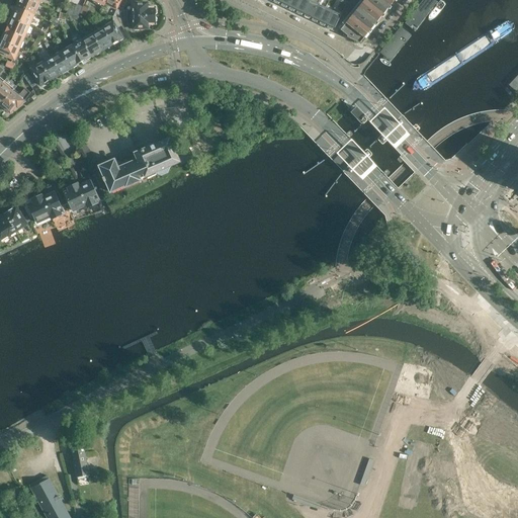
[(30,0),(19,0),(16,7),(35,15),(40,4),(30,0)]
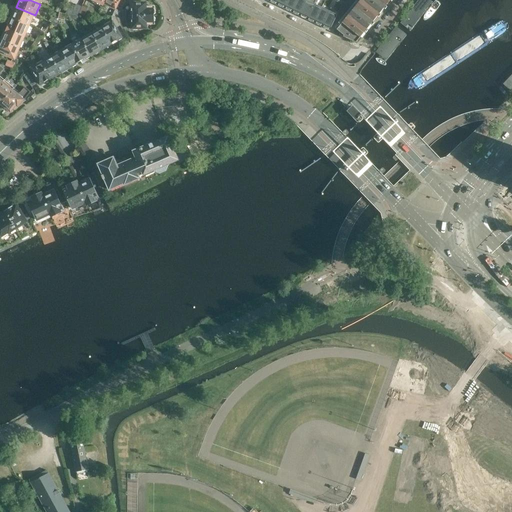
[(105,0),(104,5),(116,10),(120,12),(121,10),(125,0),(105,0)]
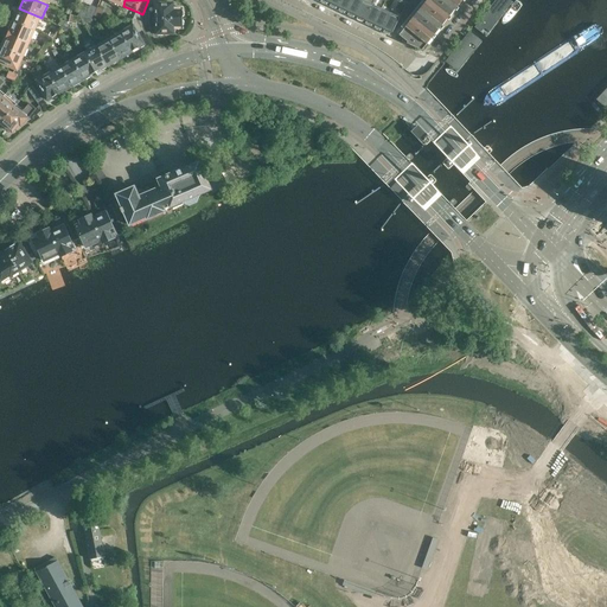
[(330,0),(327,5),(337,10),(340,0),(330,0)]
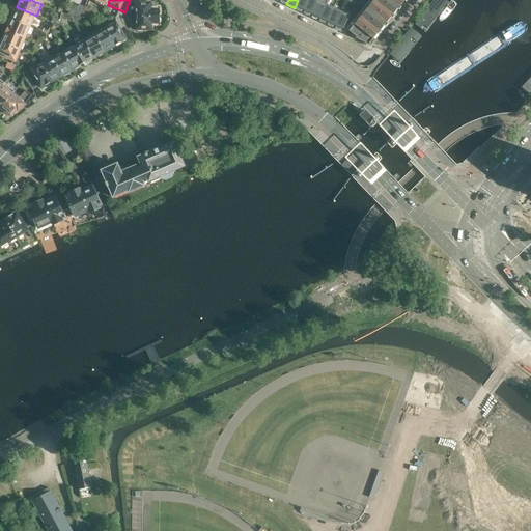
[(298,0),(295,8),(302,12),(308,0),(298,0)]
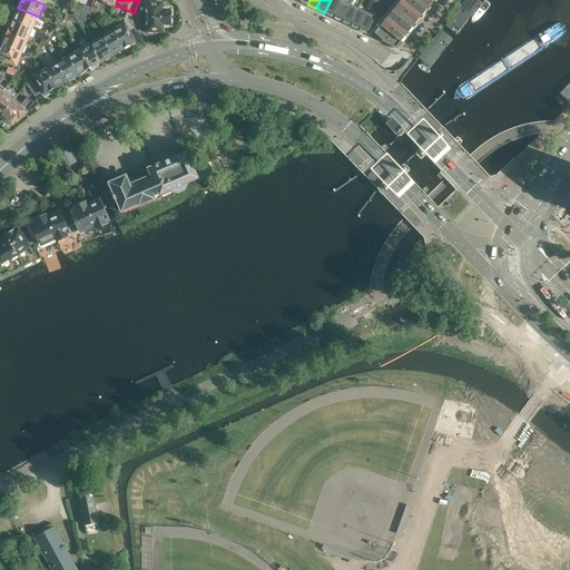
[(331,0),(324,13),(333,17),(341,0),(331,0)]
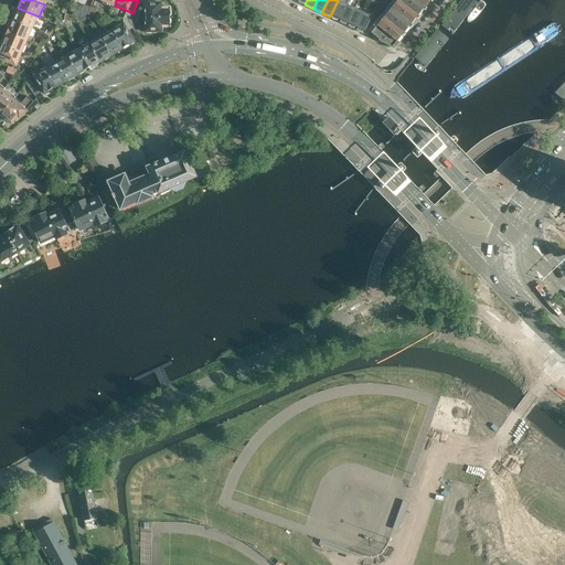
[(338,0),(330,17),(338,21),(347,4),(342,2),(343,0),(338,0)]
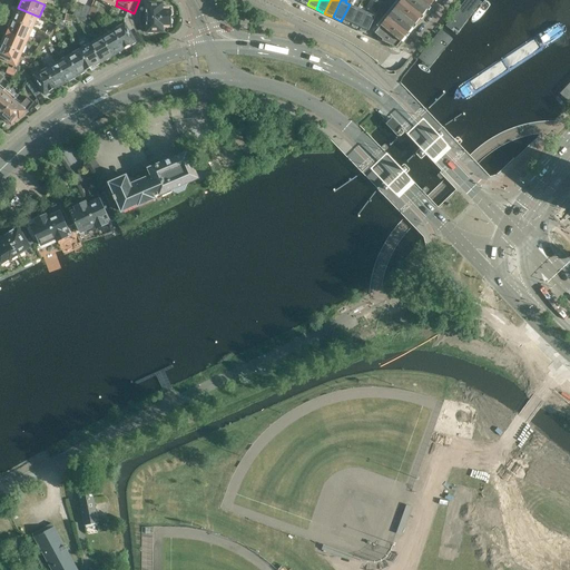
[(350,5),(341,21),(350,26),(357,9),(361,1),(357,0),(356,0),(354,7),(350,5)]
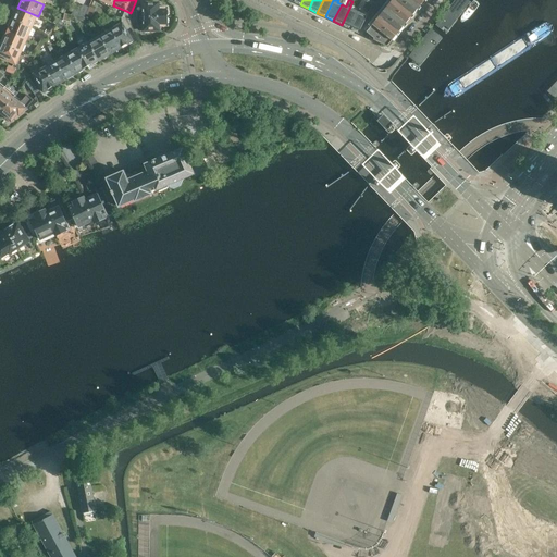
[(392,0),(372,25),(366,33),(373,38),(372,39),(387,46),(424,0),(392,0)]
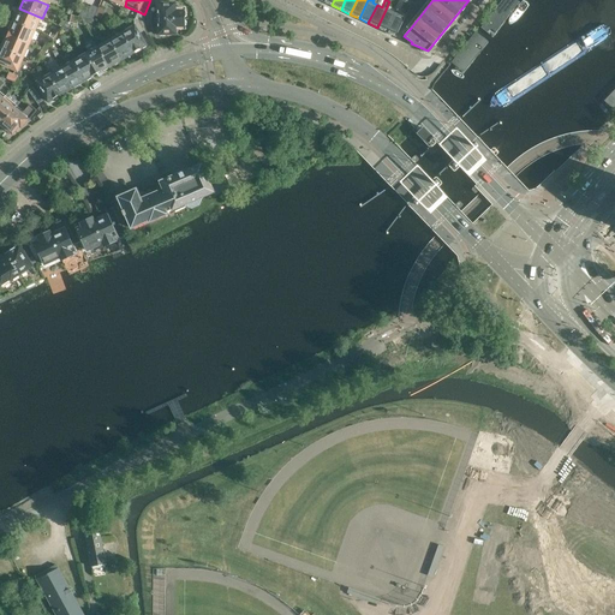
[(513,7),(502,0),(481,27),(491,35),(513,7)]
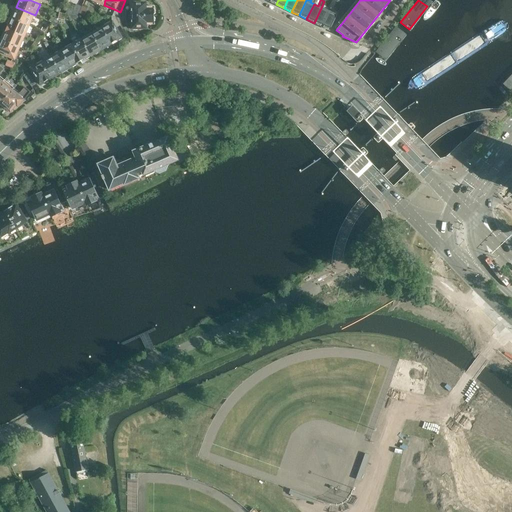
[(131,3),(131,12),(131,16),(154,15),(154,14),(155,13),(155,10),(153,9),(154,7),(152,7),(150,6),(148,7),(146,7),(145,3),(137,3),(136,1),(133,2),(131,3)]
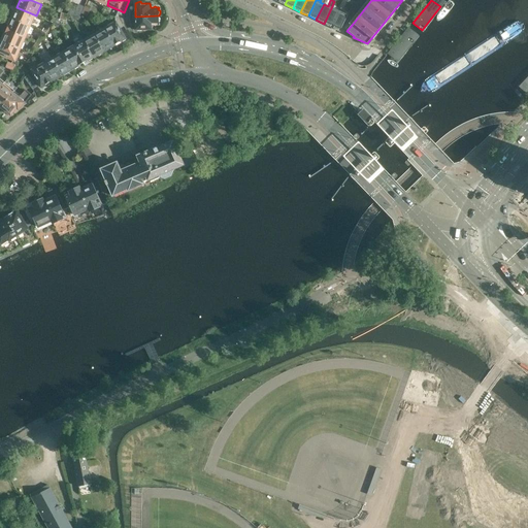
[(331,8),(324,24),(332,27),(339,11),(342,4),(339,2),(335,9),(331,8)]
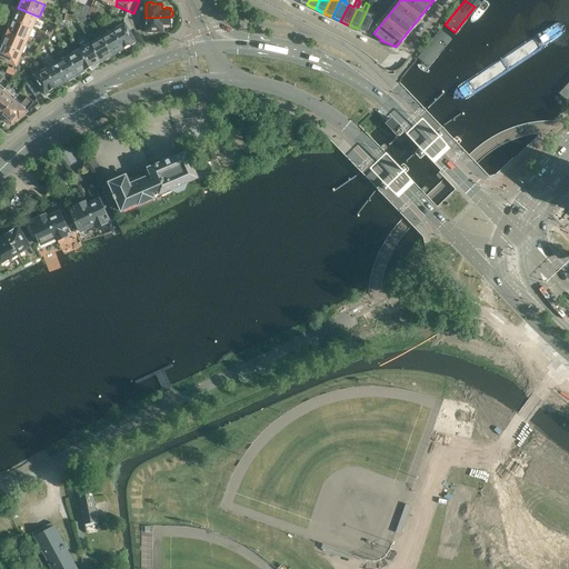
[(97,10),(92,7),(88,15),(93,18),(97,10)]
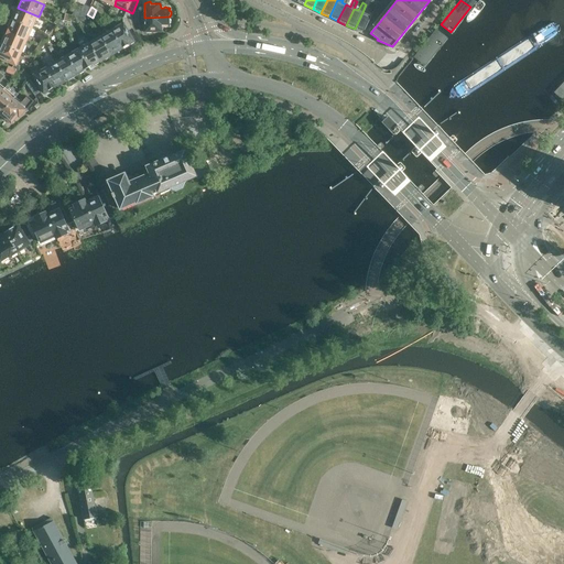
[(18,8),(12,20),(33,29),(39,17),(18,8)]
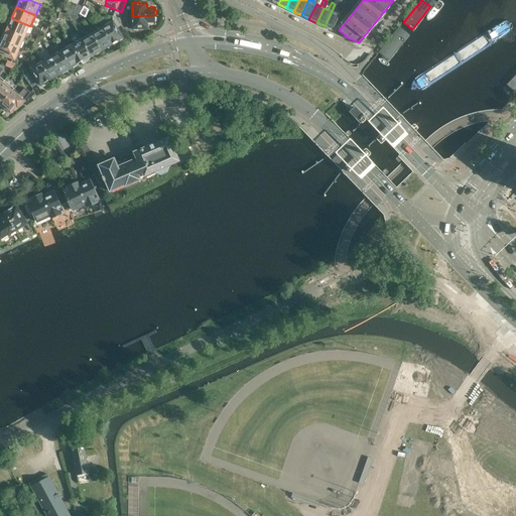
[(332,11),(325,26),(332,30),(340,15),(332,11)]
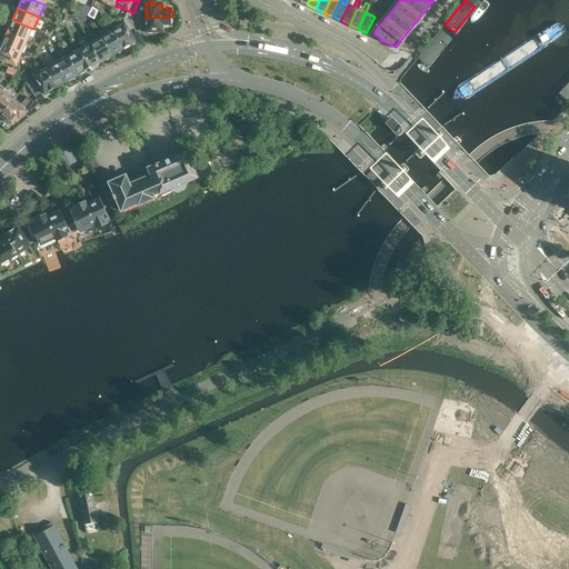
[(171,17),(146,18),(146,32),(147,32),(149,33),(151,33),(153,31),(162,31),(162,27),(165,27),(167,28),(169,27),(171,27),(171,25),(172,23),(172,20),(171,19),(171,17)]
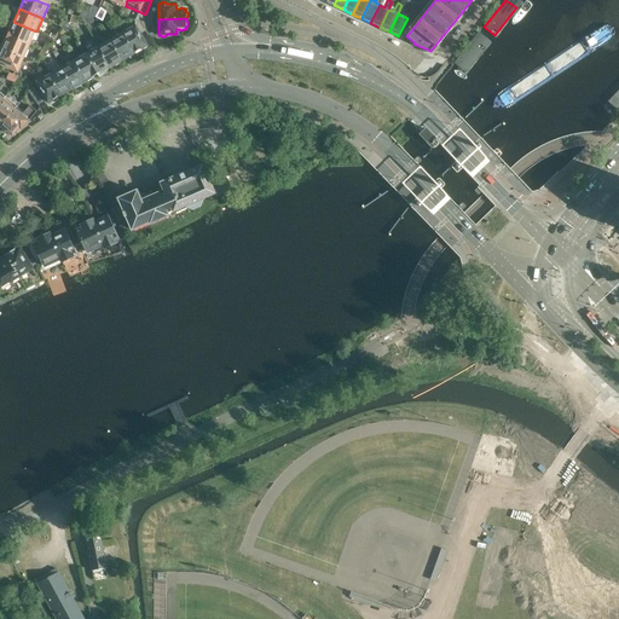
[(136,24),(122,33),(133,53),(134,52),(137,53),(140,51),(142,48),(146,46),(140,34),(142,34),(145,32),(143,19),(134,19),(136,24)]
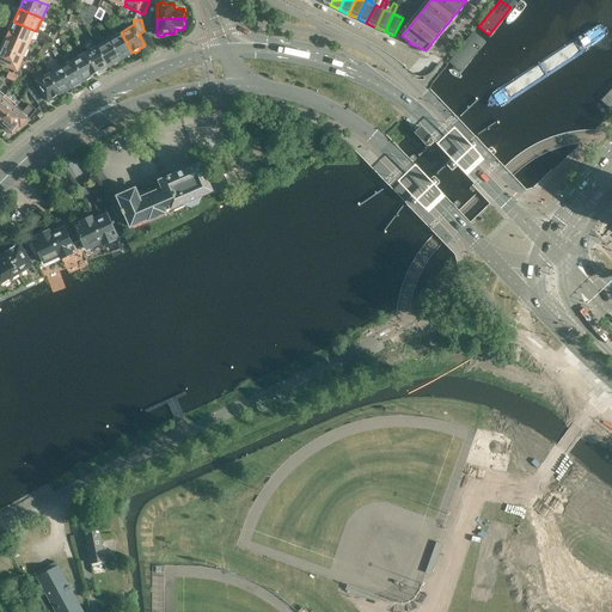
[(151,20),(141,19),(144,31),(146,35),(152,32),(152,20),(151,20)]
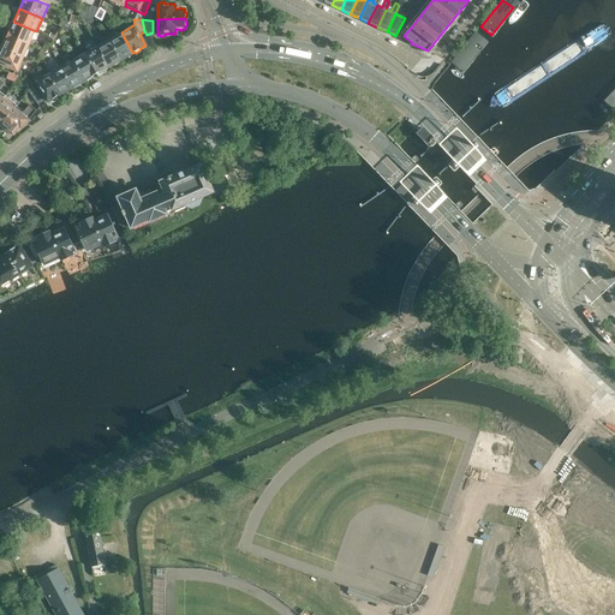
[(13,22),(9,35),(30,45),(36,31),(13,22)]
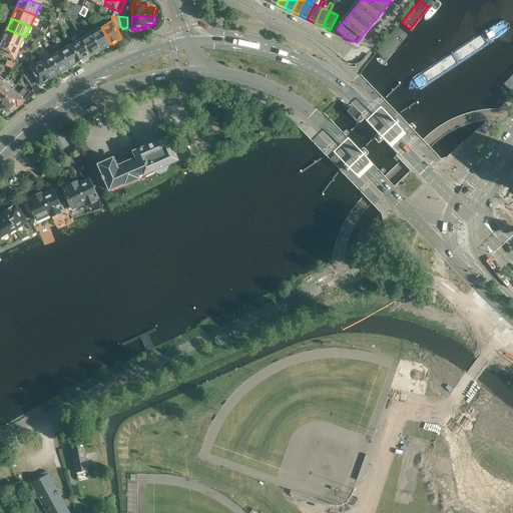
[(101,27),(91,33),(100,50),(105,47),(107,47),(109,46),(110,44),(101,27)]
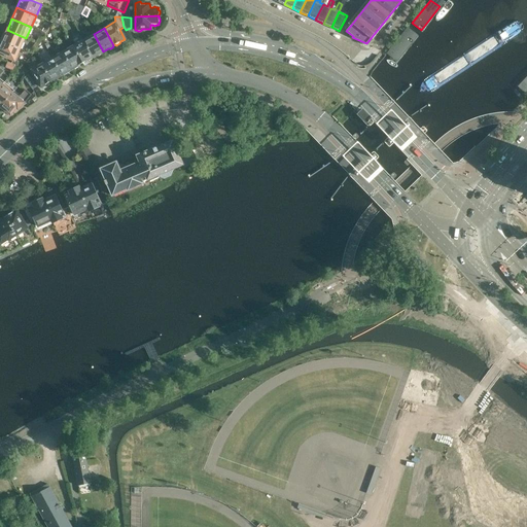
[(409,29),(388,55),(394,60),(398,55),(401,58),(413,44),(409,40),(410,38),(415,41),(419,36),(409,29)]
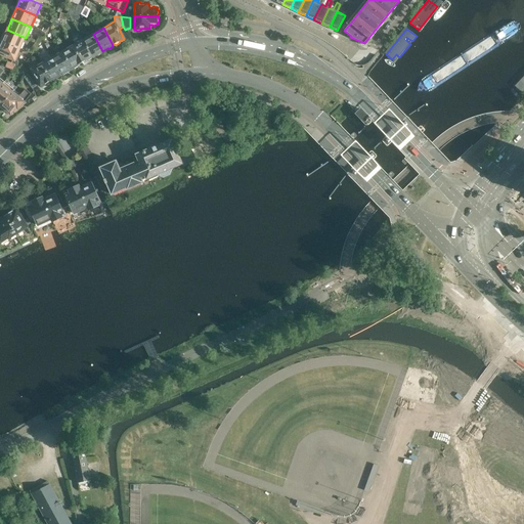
[(7,30),(2,41),(20,49),(26,38),(7,30)]
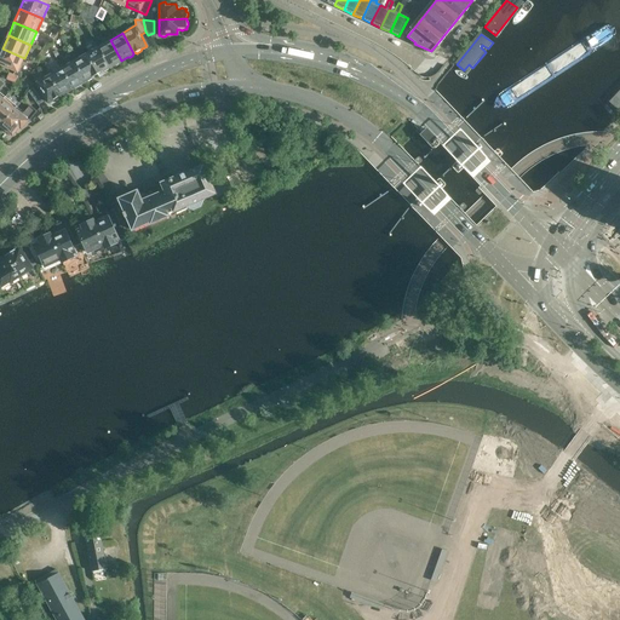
[(110,40),(98,46),(109,67),(115,64),(116,64),(120,63),(121,61),(110,40)]
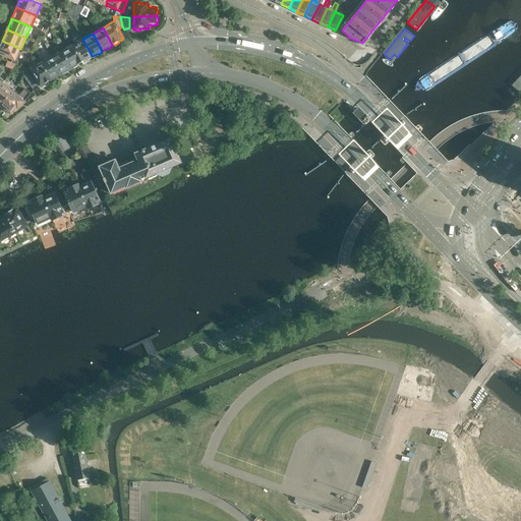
[(82,39),(71,45),(81,62),(87,59),(88,60),(91,59),(92,57),(92,56),(82,39)]
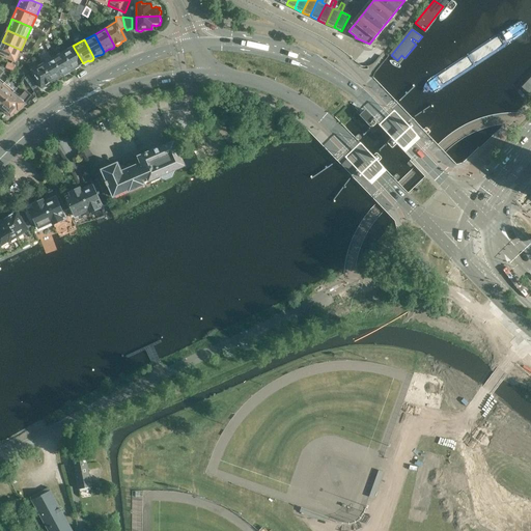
[(21,50),(2,42),(0,45),(0,54),(17,61),(21,50)]
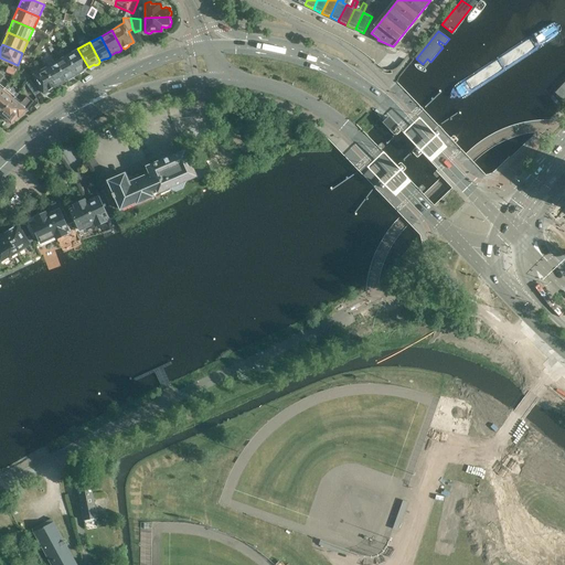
[(42,48),(39,45),(33,53),(38,55),(42,48)]
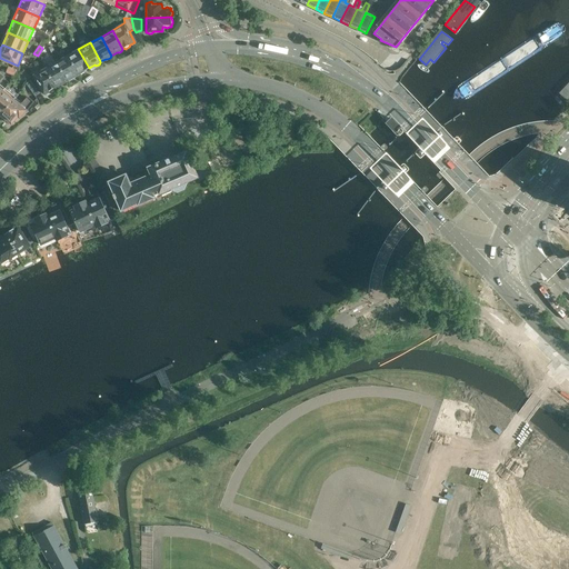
[(78,49),(67,56),(68,57),(78,75),(79,73),(80,75),(85,72),(85,71),(89,68),(78,49)]
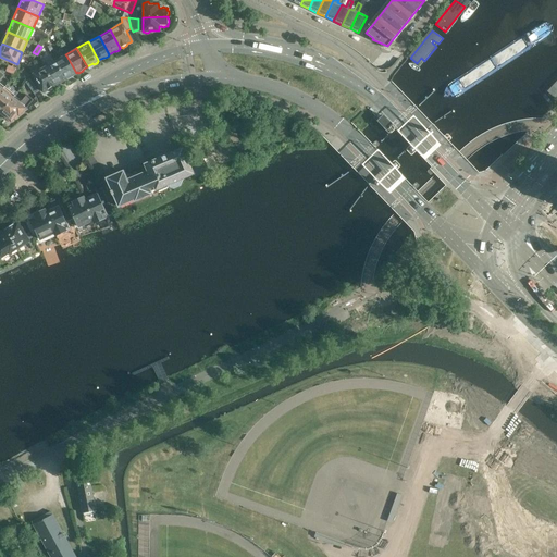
[(65,54),(54,61),(65,79),(66,78),(67,79),(71,77),(72,75),(76,73),(66,56),(65,54)]
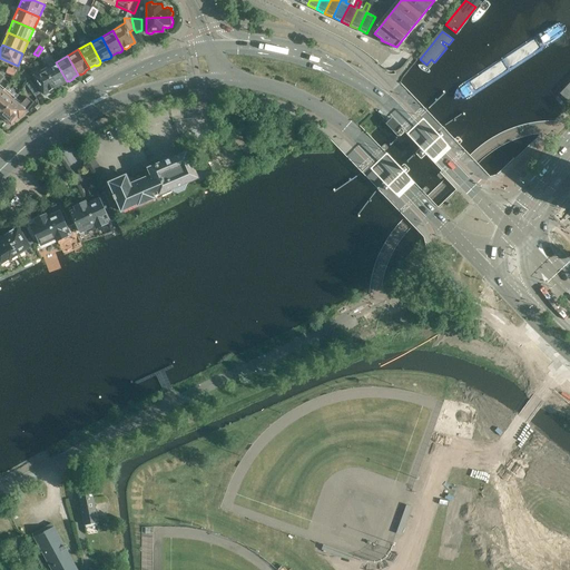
[(56,62),(45,69),(56,88),(57,87),(58,87),(61,86),(62,84),(67,81),(56,62)]
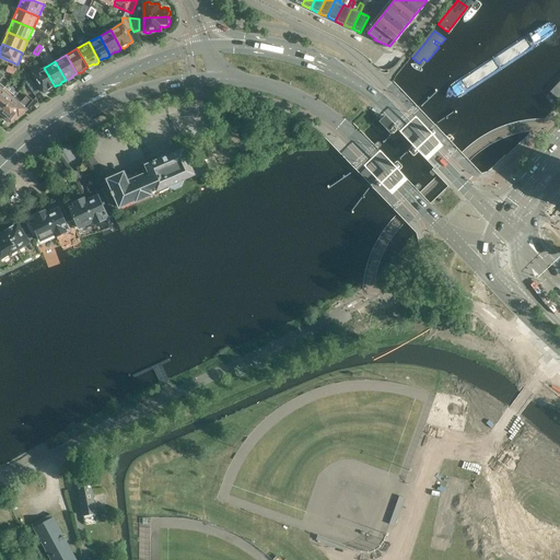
[(34,74),(34,77),(44,92),(48,90),(50,90),(54,89),(54,86),(55,86),(44,68),(34,72),(35,74),(34,74)]
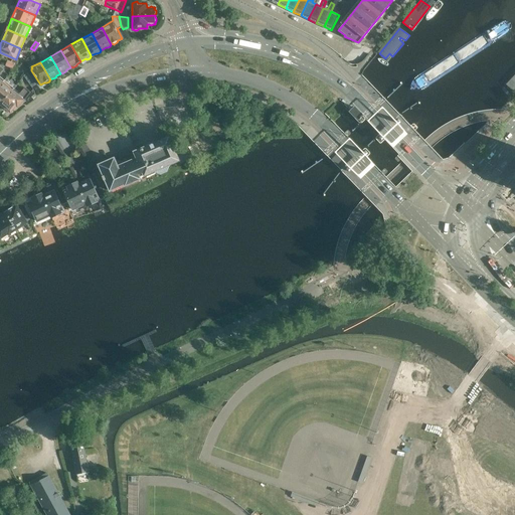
[(0,86),(2,83),(9,74),(0,66),(0,86)]
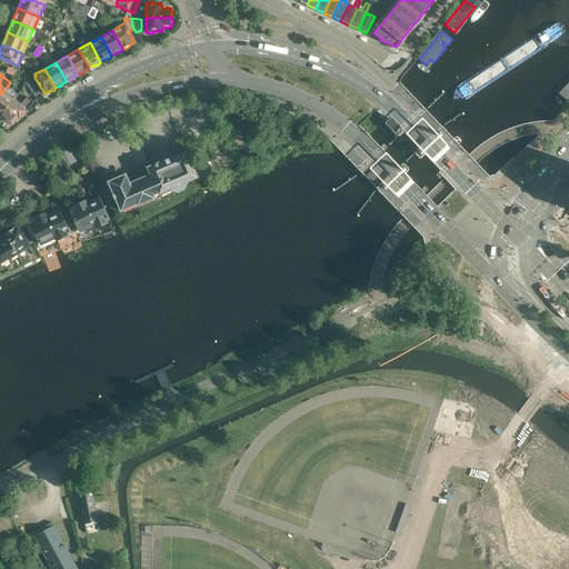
[(31,80),(27,83),(36,97),(40,93),(31,80)]
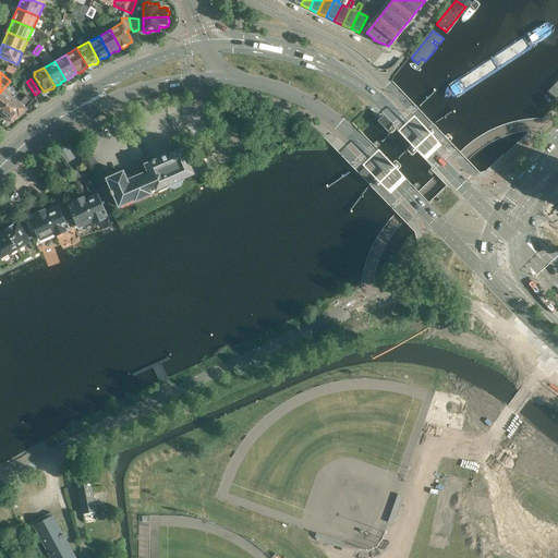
[(2,91),(0,93),(0,112),(1,113),(12,99),(20,89),(10,81),(2,91)]
